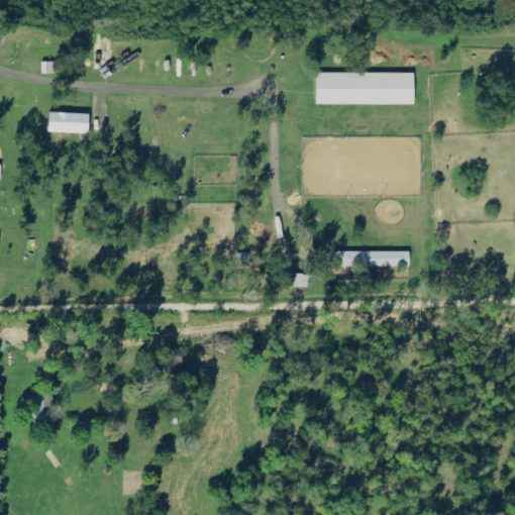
[(315,104),(413,104),(413,72),(315,72),(315,104)]
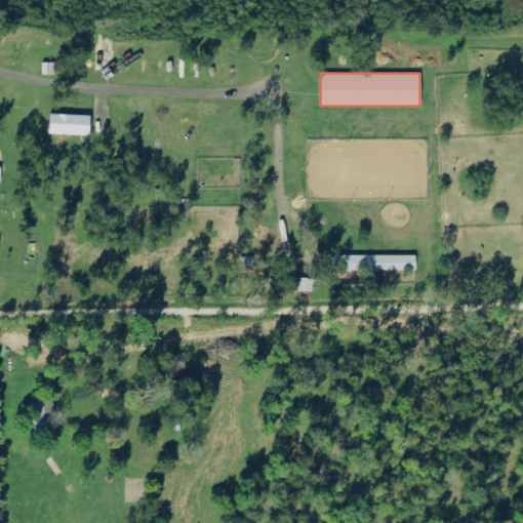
[(90,135),(90,116),(50,114),(50,134),(90,135)]
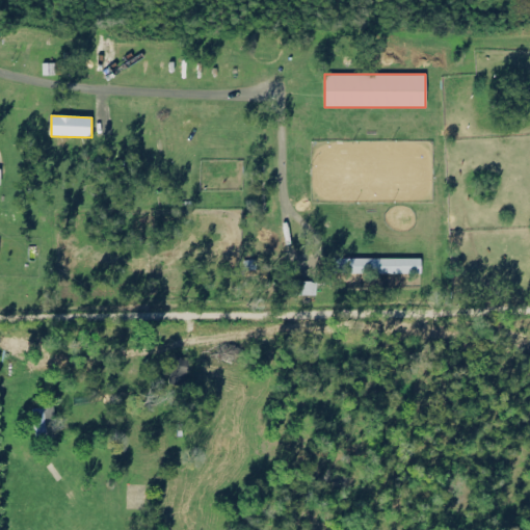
[(421,273),(421,258),(330,258),(330,273),(421,273)]
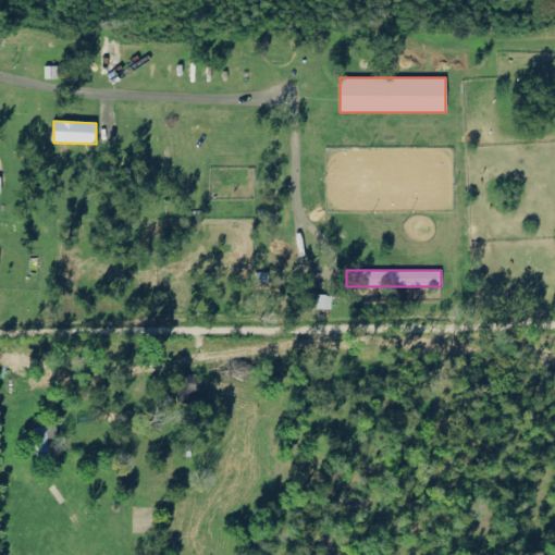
[(306,309),(332,309),(332,295),(306,295),(306,309)]
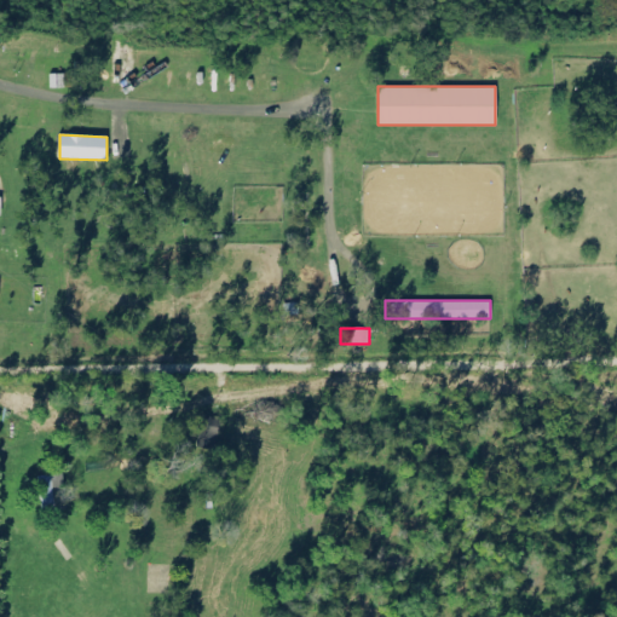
[(218,448),(219,416),(195,415),(194,447),(218,448)]
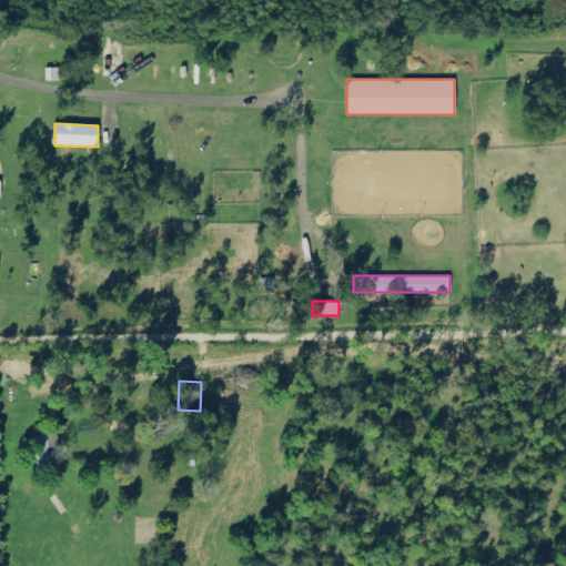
[(39,467),(61,465),(58,434),(36,436),(39,467)]
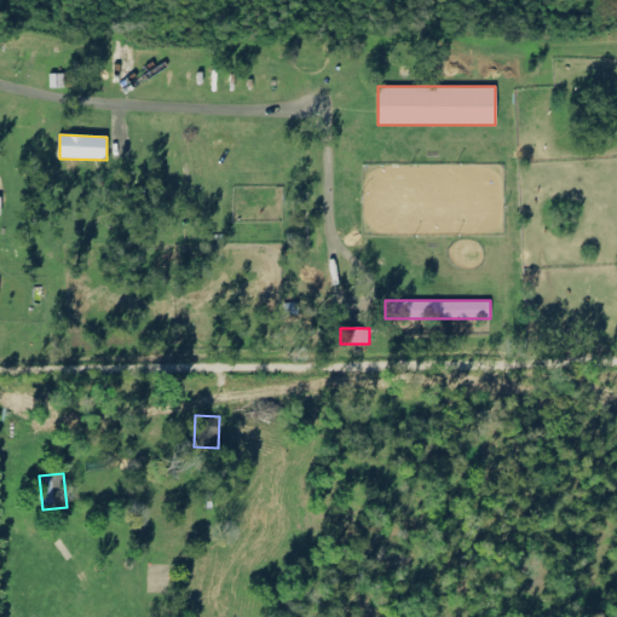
All buildings are outlined.
